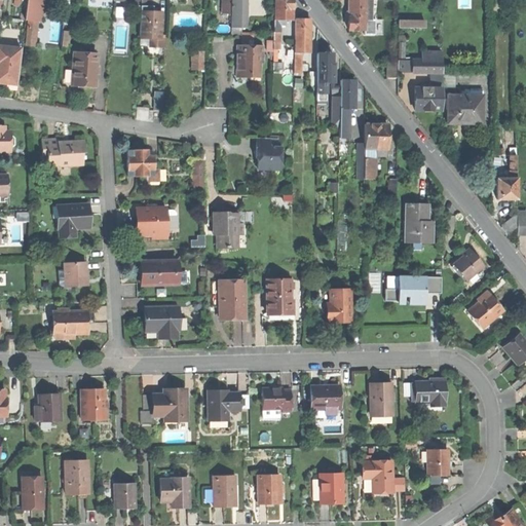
[(141,0),(141,11),(153,12),(153,5),(147,5),(147,0),(141,0)]
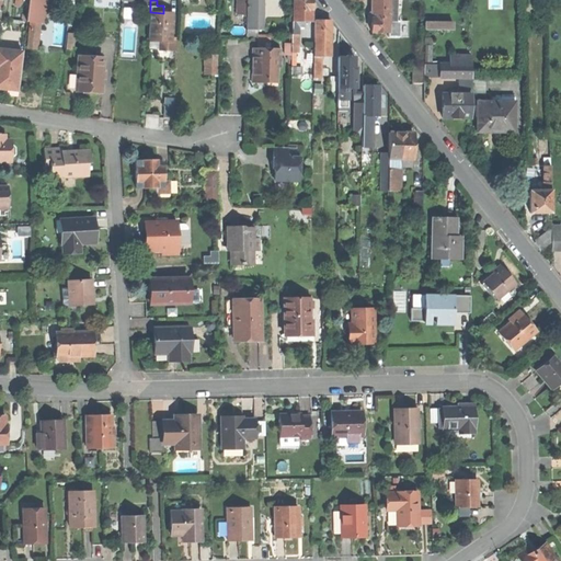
[(259,30),(259,0),(247,0),(247,29),(259,30)]
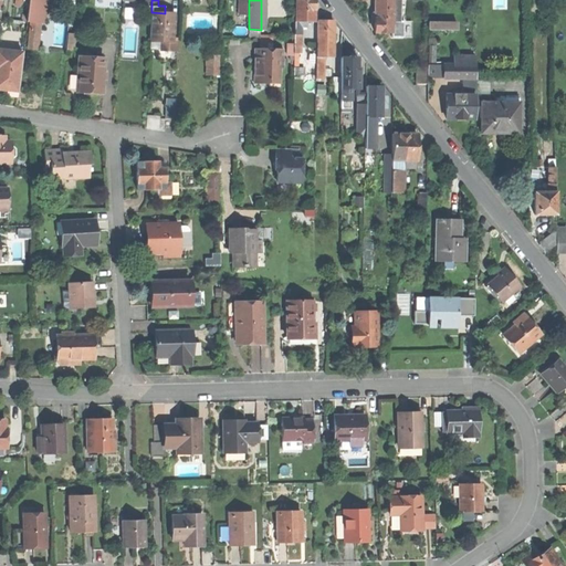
[(300,24),(306,24),(306,21),(314,21),(313,0),(293,0),(294,24),(300,24)]
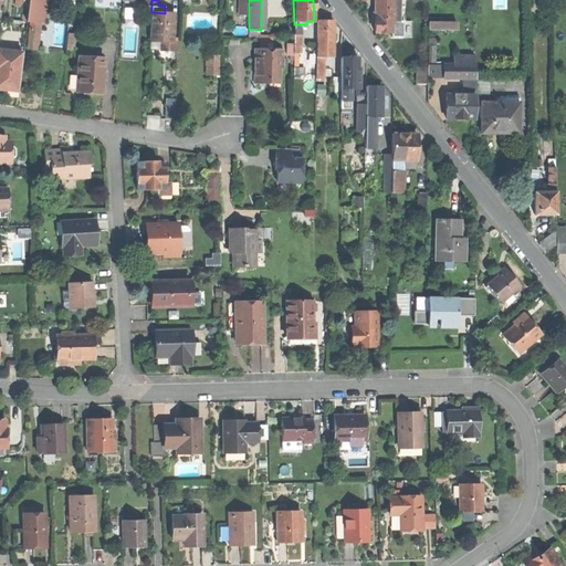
[(384,32),(394,32),(394,21),(394,6),(394,0),(375,0),(375,32),(384,32)]
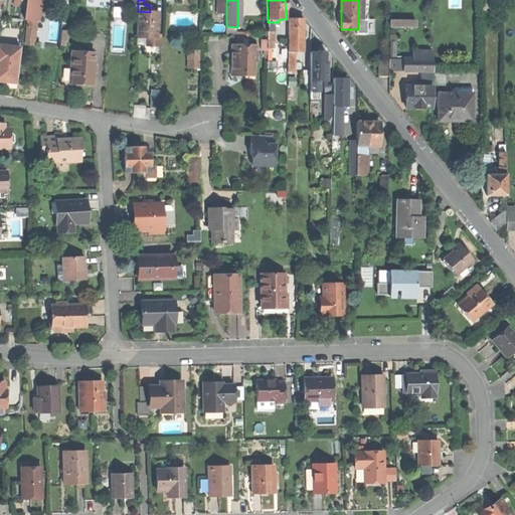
[(40,20),(42,3),(27,1),(25,19),(40,20)]
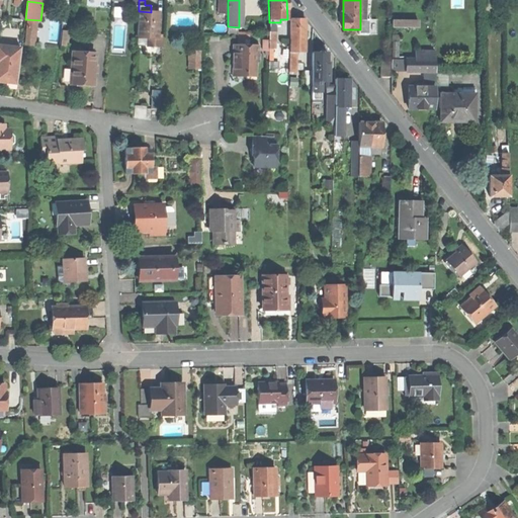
[(151,12),(139,11),(138,36),(148,37),(158,37),(158,33),(159,12),(154,12),(151,12)]
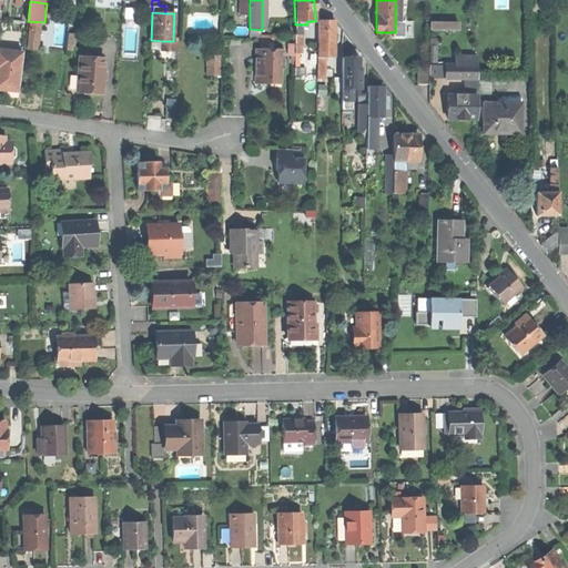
[(459,22),(430,22),(430,29),(453,29),(453,39),(459,39),(459,22)]
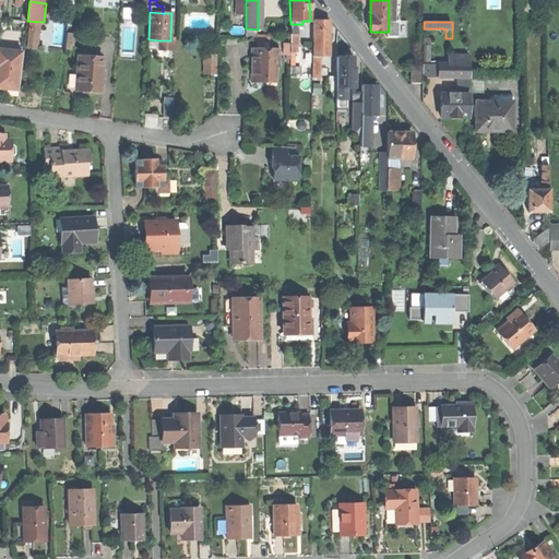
[(320,23),(313,23),(313,56),(329,56),(329,23),(320,23)]
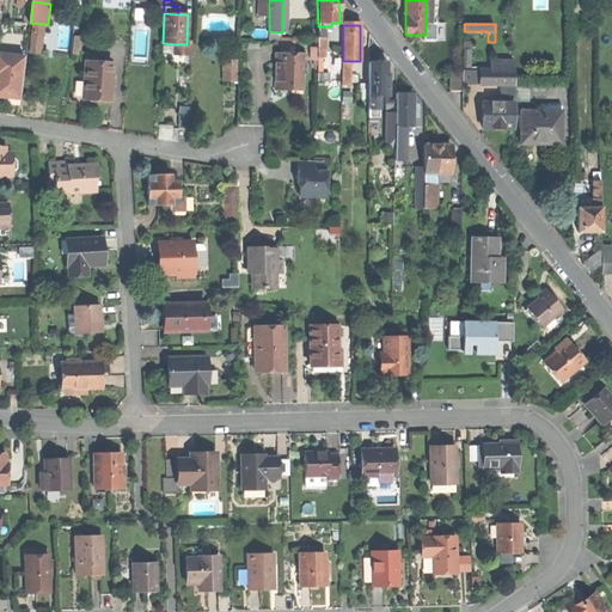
[(282,40),(282,51),(294,51),(294,40),(282,40)]
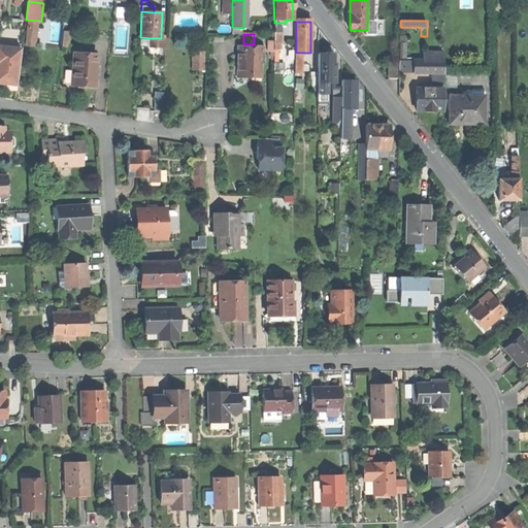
[(161,47),(161,38),(151,38),(150,46),(161,47)]
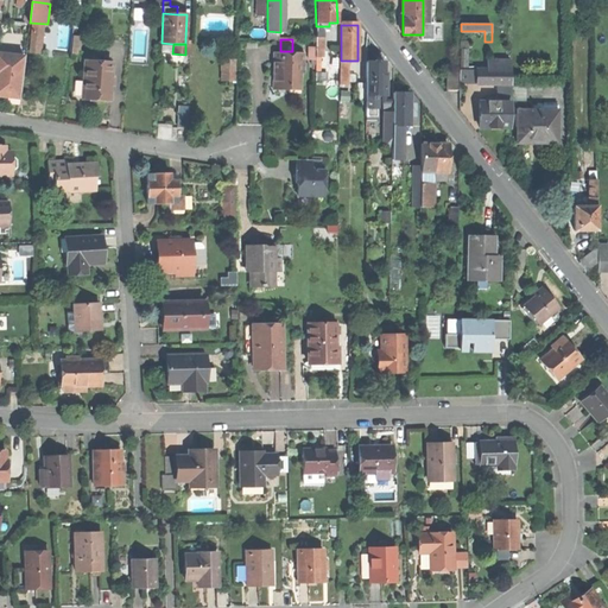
[(280,51),(273,51),(273,61),(276,61),(276,70),(273,70),(273,84),(279,84),(289,84),(289,82),(302,82),(302,73),(305,73),(305,62),(304,62),(304,51),(292,51),(280,51)]
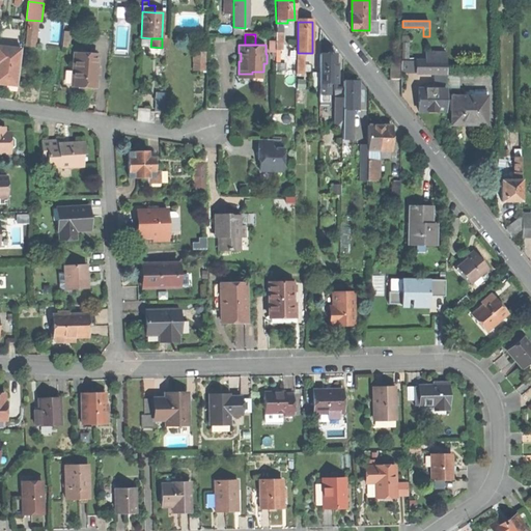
[(23,49),(0,46),(0,82),(1,83),(7,83),(7,79),(19,80),(23,49)]
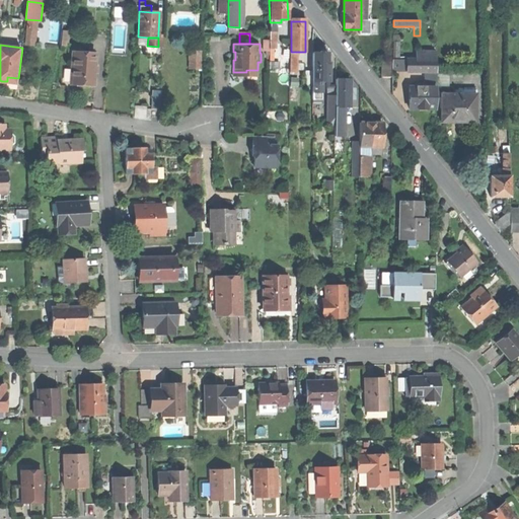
[(189,50),(190,67),(203,67),(202,49),(189,50)]
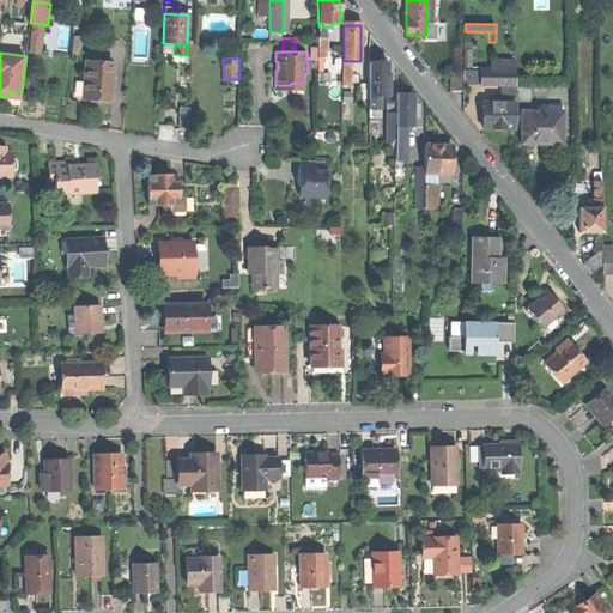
[(96,99),(109,101),(111,62),(85,60),(83,99),(96,99)]
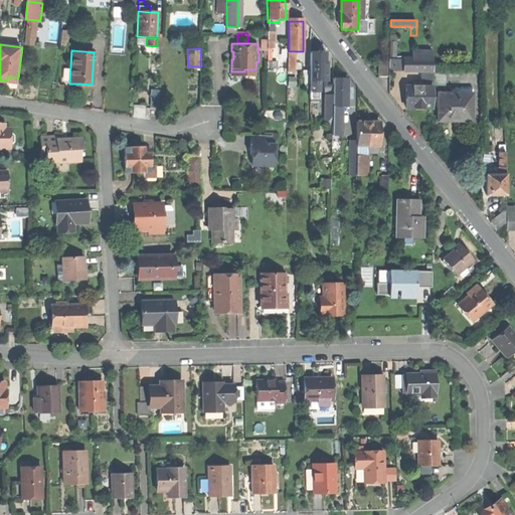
[(414,50),(414,59),(434,59),(434,51),(414,50)]
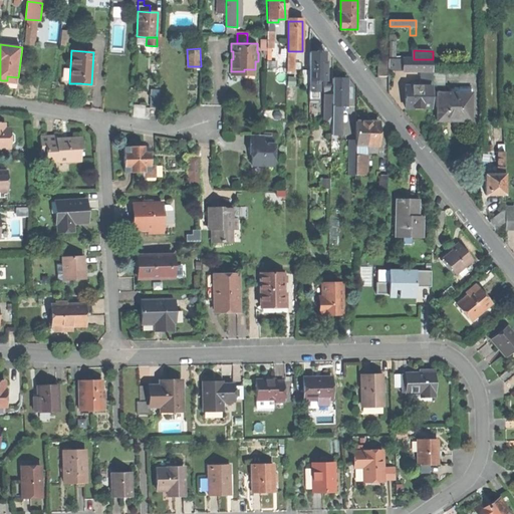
[(316,52),(309,52),(309,80),(318,80),(325,80),(326,64),(324,64),(324,52),(316,52)]
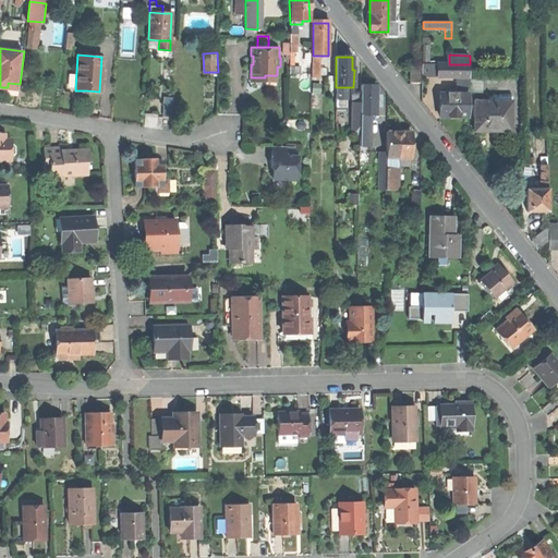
[(457,77),(462,77),(470,77),(470,64),(449,64),(438,64),(438,77),(457,77)]
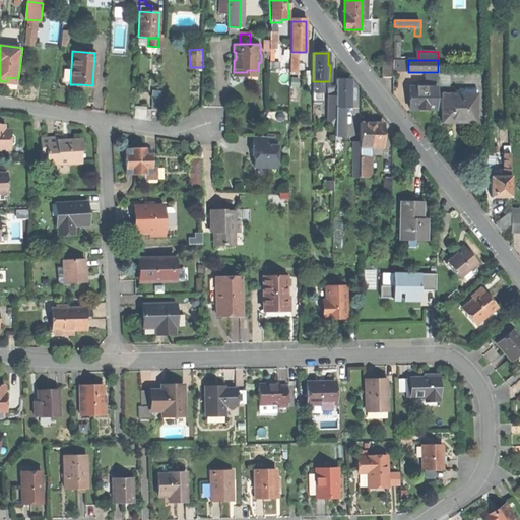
[(392,62),(383,62),(383,76),(392,76),(392,62)]
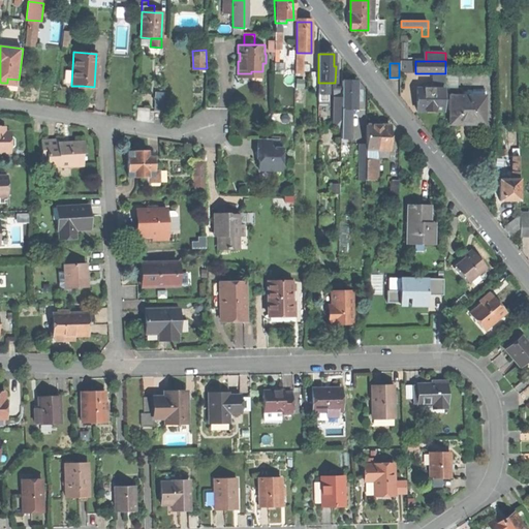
[(423,85),(417,89),(438,89),(438,73),(433,73),(433,82),(430,85),(423,85)]
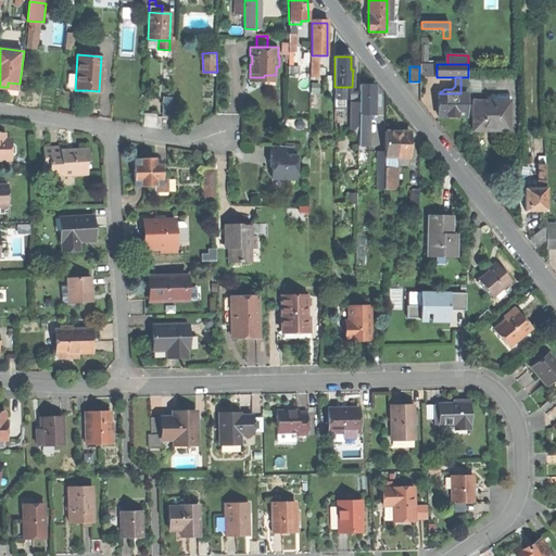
[(366,85),(358,85),(358,93),(358,102),(358,115),(369,115),(375,115),(375,110),(375,105),(375,97),(375,90),(375,86),(366,85)]
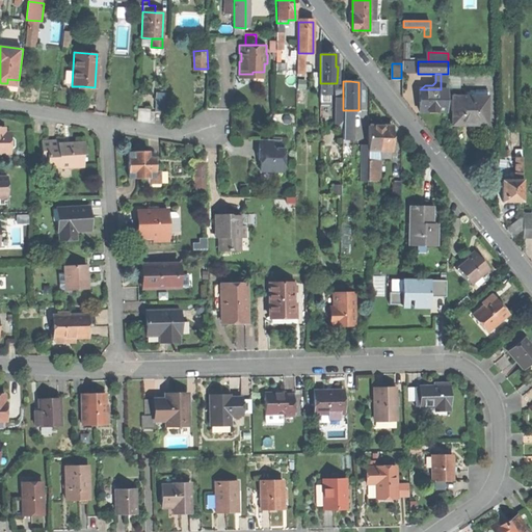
[(329,102),(329,83),(320,83),(320,102),(329,102)]
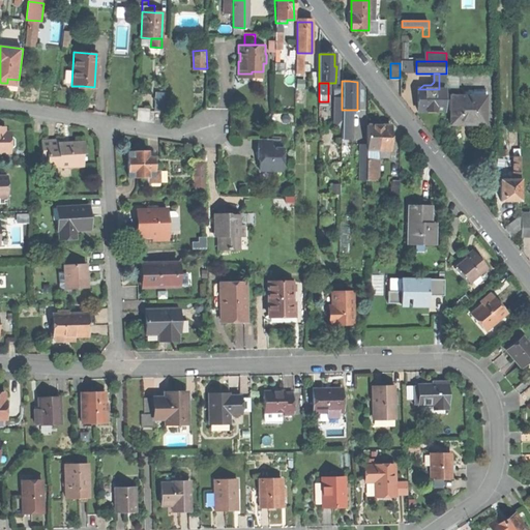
[(431,112),(443,112),(444,89),(439,89),(418,89),(418,111),(431,112)]
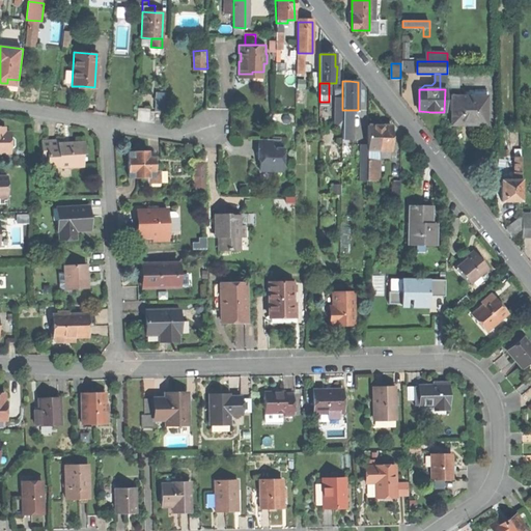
[(157,111),(165,111),(166,92),(157,91),(157,111)]
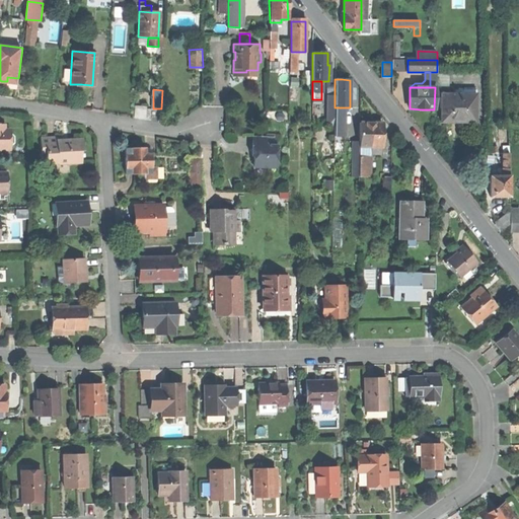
[(458,122),(476,122),(476,93),(441,93),(441,122),(458,122)]
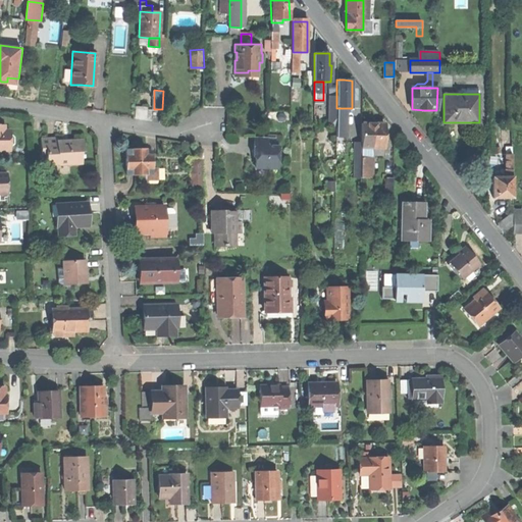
[(346,137),(347,108),(336,108),(336,117),(335,137),(346,137)]
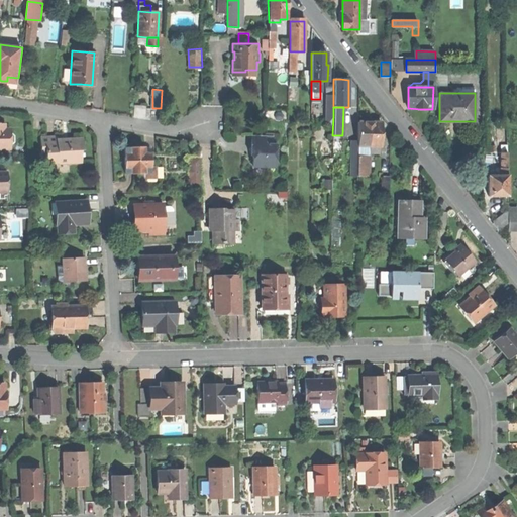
[(0,122),(0,147),(7,147),(7,144),(8,144),(8,143),(11,141),(11,135),(8,131),(6,131),(6,128),(2,128),(2,123),(0,122)]
